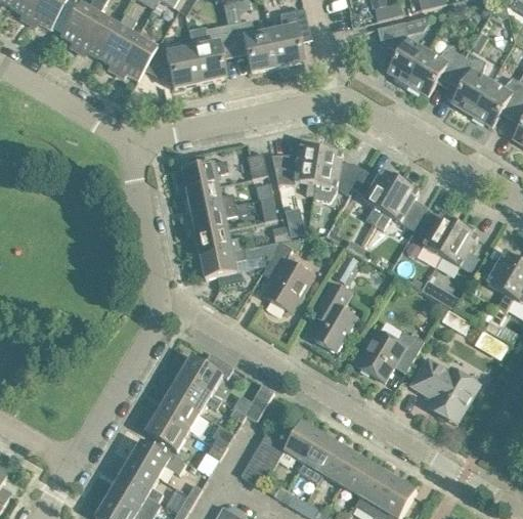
[(27,20),(38,0),(12,0),(10,5),(22,12),(18,16),(27,20)]
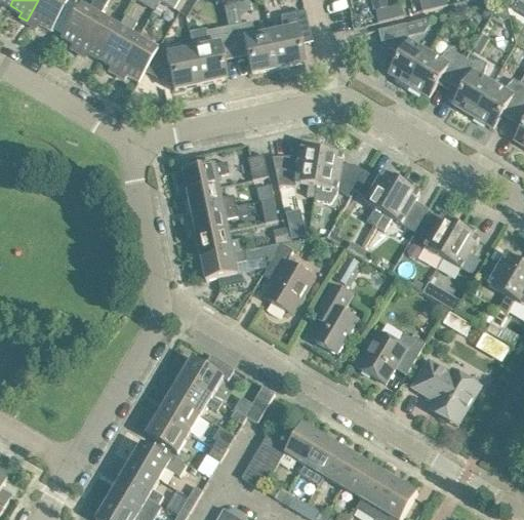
[(49,29),(66,0),(38,0),(27,21),(34,26),(37,22),(49,29)]
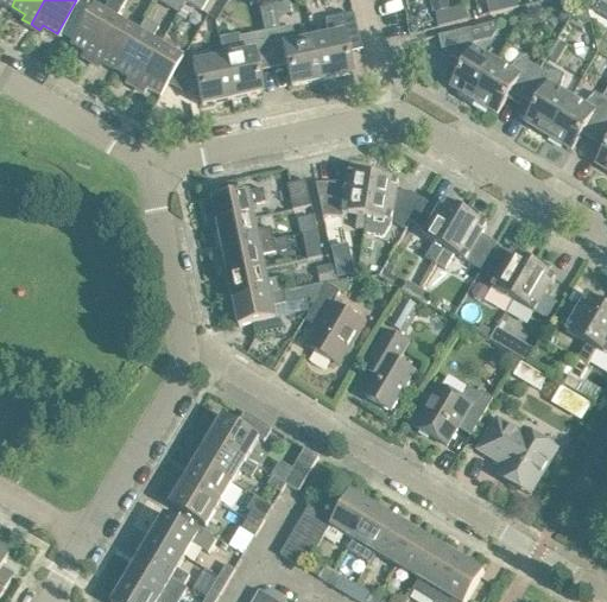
[(113,17),(121,0),(103,0),(99,8),(89,2),(68,39),(82,48),(80,52),(88,58),(113,17)]
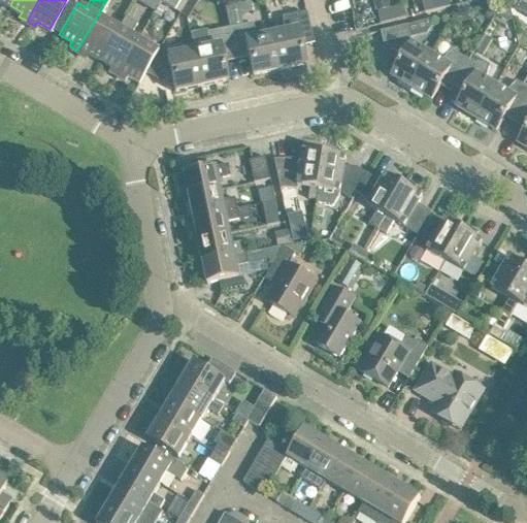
[(423,9),(436,6),(434,0),(421,0),(423,9)]
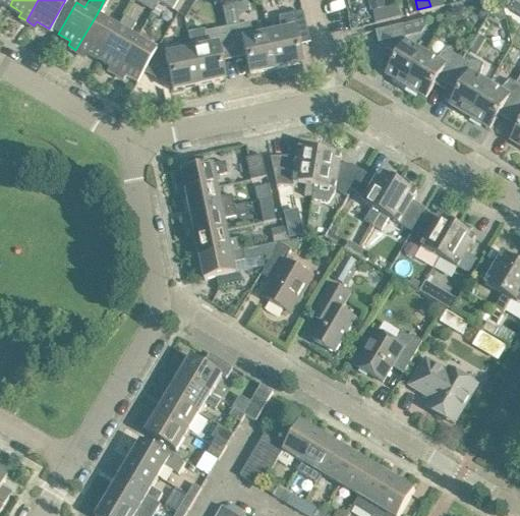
[(518,0),(511,14),(519,19),(519,0),(518,0)]
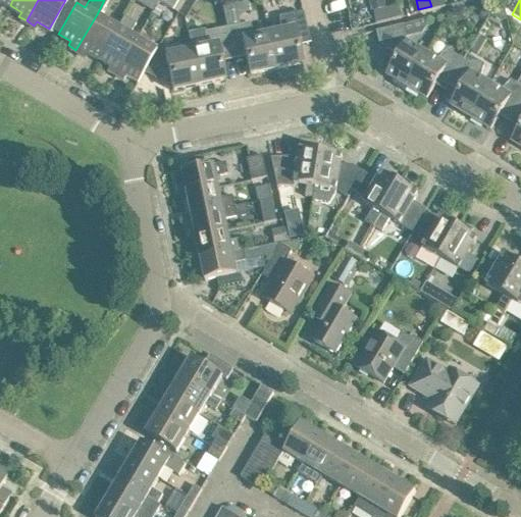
[(387,16),(400,13),(398,3),(385,5),(387,16)]
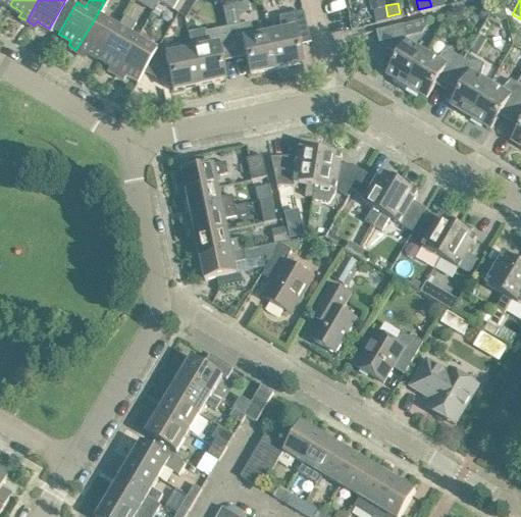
[(375,19),(387,16),(385,5),(373,8),(375,19)]
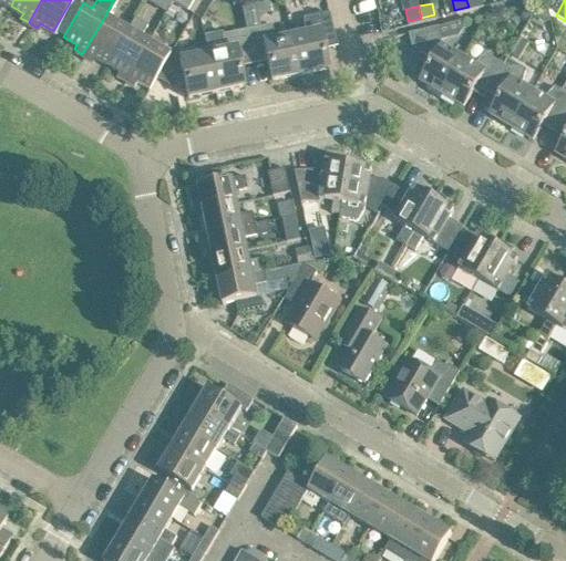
[(297,71),(326,65),(320,38),(333,35),(328,9),(302,14),(306,30),(289,33),(297,71)]
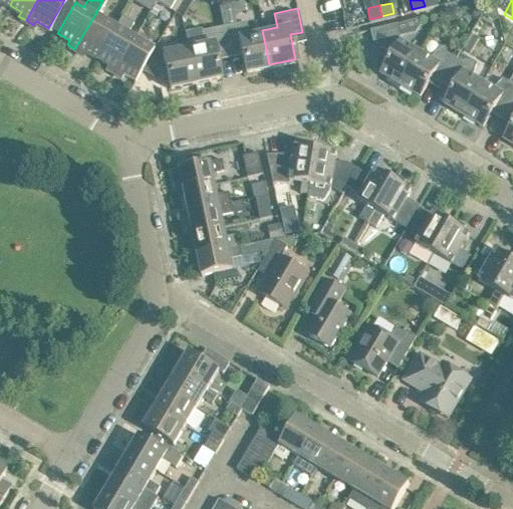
[(126,32),(133,19),(121,13),(114,25),(113,24),(95,55),(107,62),(104,66),(112,70),(133,35),(126,32)]
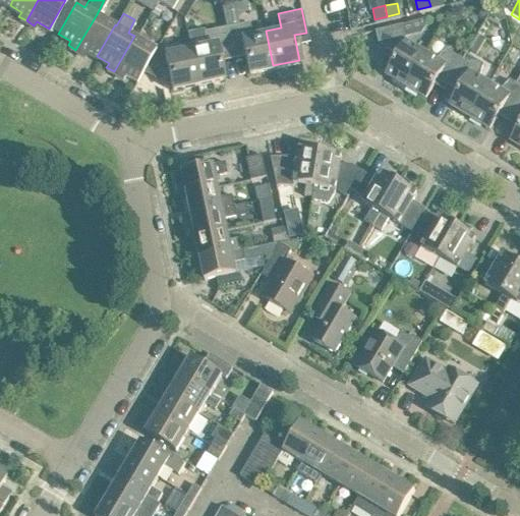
[(97,56),(115,24),(97,14),(75,50),(83,54),(85,50),(97,56)]
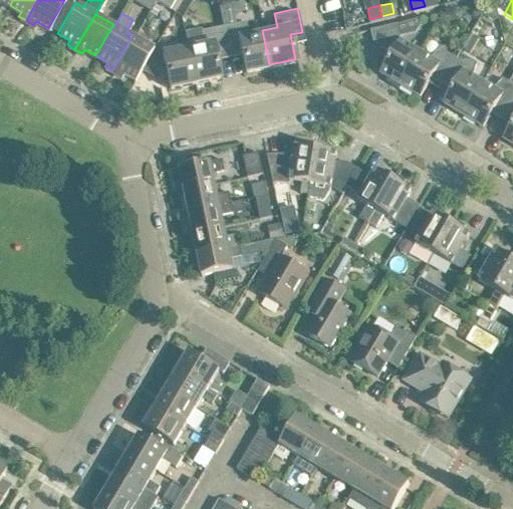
[(247,33),(244,19),(222,24),(226,46),(238,44),(244,70),(269,64),(262,30),(247,33)]
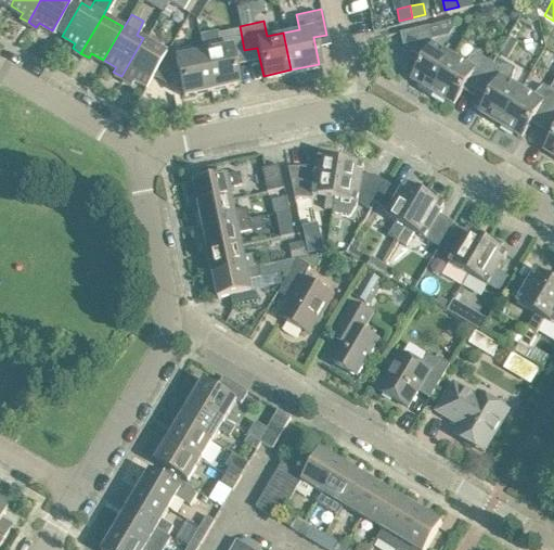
[(432,89),(452,53),(432,40),(427,23),(399,29),(402,43),(423,55),(411,76),(432,89)]
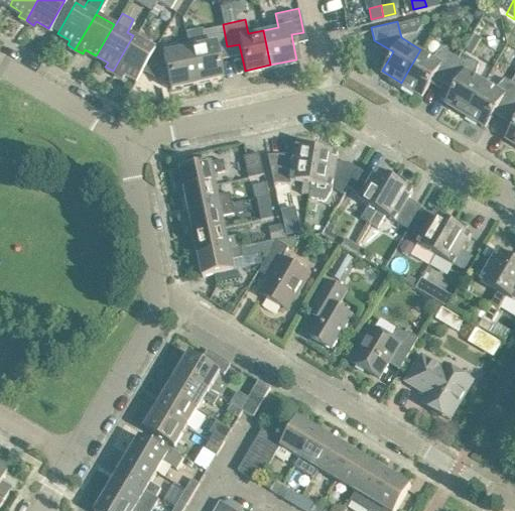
[(195,81),(220,76),(215,49),(227,46),(223,24),(200,28),(203,42),(187,45),(195,81)]
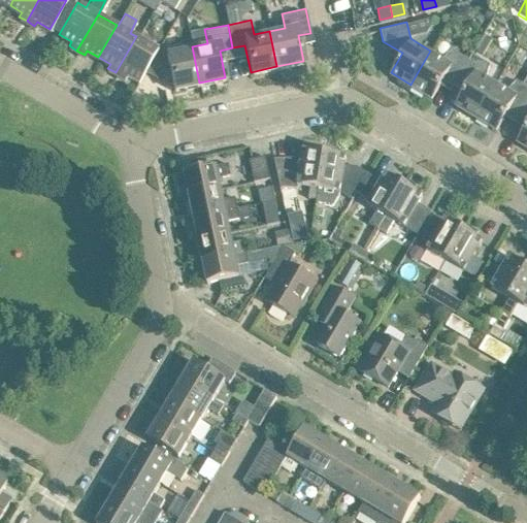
[(143,69),(156,48),(136,36),(116,72),(123,77),(125,72),(137,79),(143,69)]
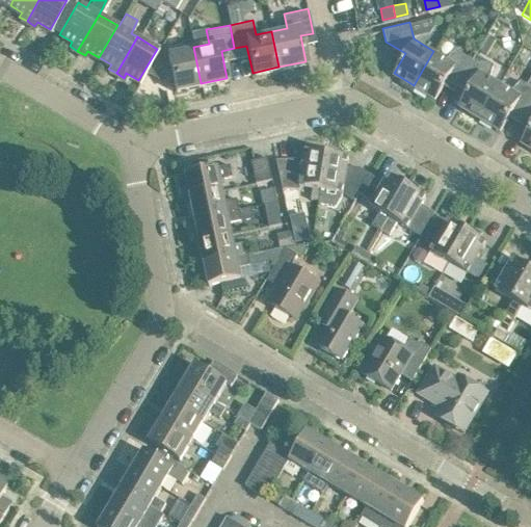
[(201,83),(193,47),(166,53),(158,48),(157,49),(144,70),(157,77),(165,62),(168,61),(174,88),(201,83)]
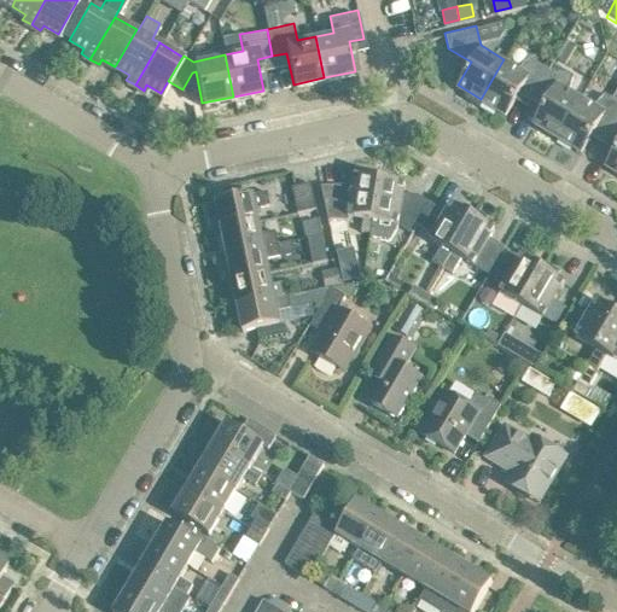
[(548,66),(528,54),(517,66),(504,59),(481,99),(505,112),(519,87),(531,94),(530,97),(548,66)]
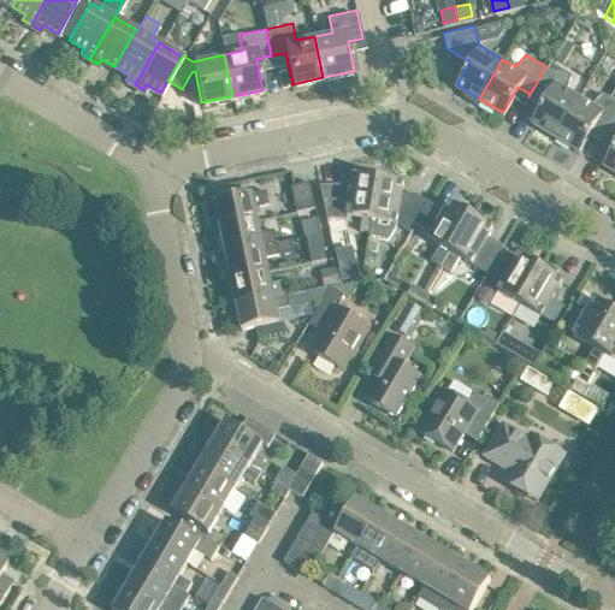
[(578,95),(566,87),(571,72),(550,60),(547,66),(528,96),(530,96),(533,89),(547,96),(531,120),(555,135),(578,95)]
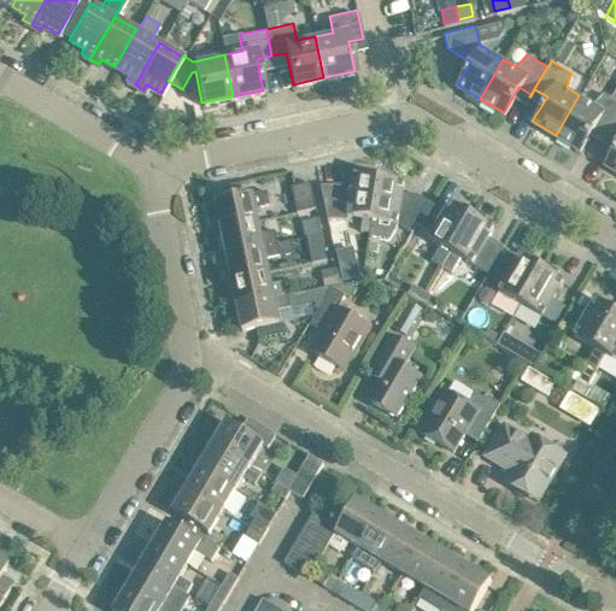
[(615,113),(615,98),(603,90),(591,103),(579,95),(556,135),(579,148),(594,124),(606,131),(615,113)]
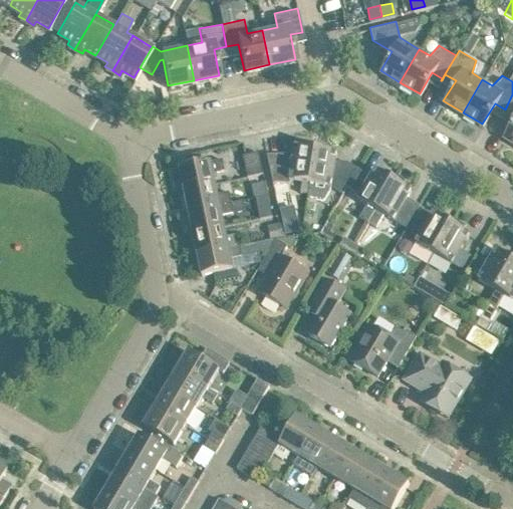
[(512,142),(512,94),(505,109),(512,113),(512,118),(503,136),(512,142)]
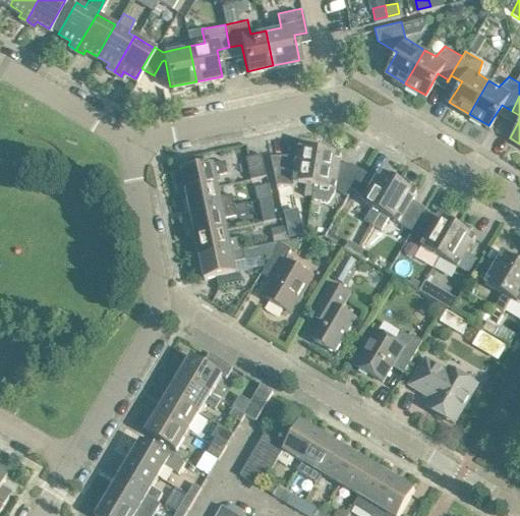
[(312,191),(321,142),(309,141),(308,147),(298,145),(296,153),(270,154),(276,182),(292,183),(293,180),(305,182),(304,190),(312,191)]
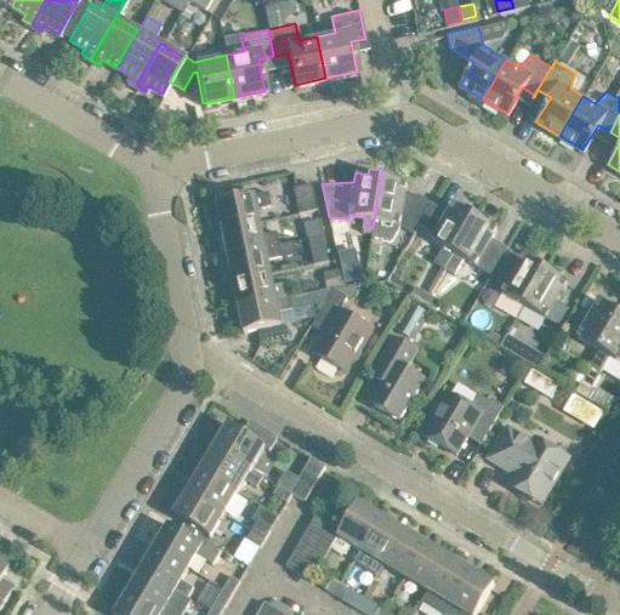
[(396,172),(382,170),(373,228),(371,234),(391,238),(399,223),(414,232),(419,223),(417,222),(431,200),(419,193),(404,191),(407,181),(394,180),(396,172)]
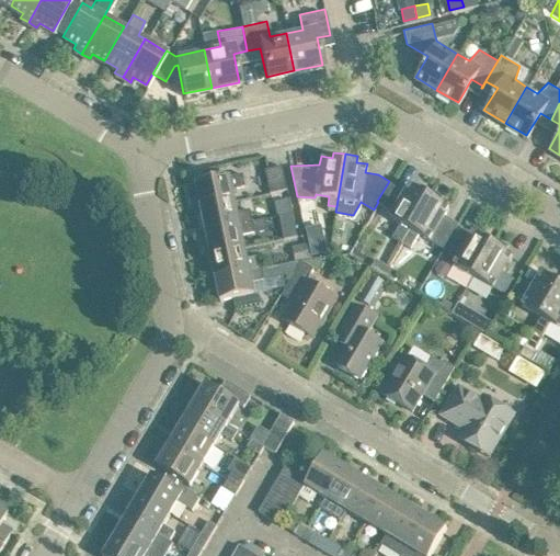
[(206,166),(208,178),(220,176),(218,163),(206,166)]
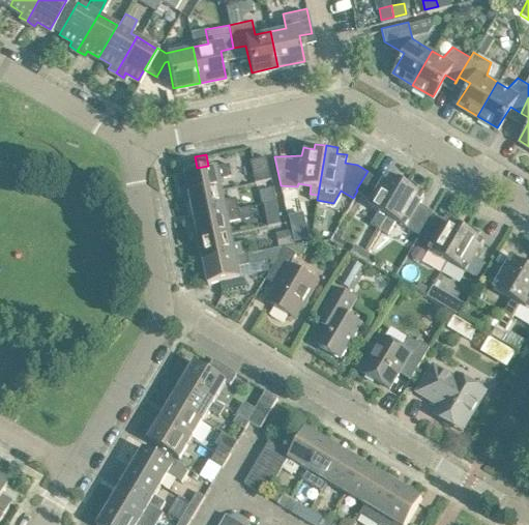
[(255,180),(258,180),(271,177),(269,165),(267,154),(251,157),(255,180)]
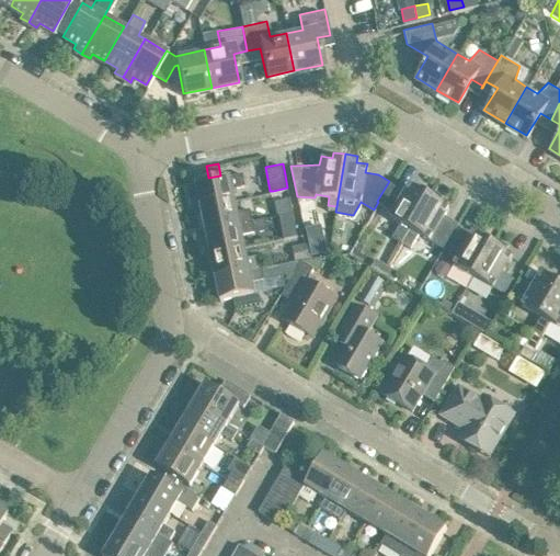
[(200,205),(233,197),(231,186),(244,183),(242,171),(220,176),(208,178),(195,181),(200,205)]
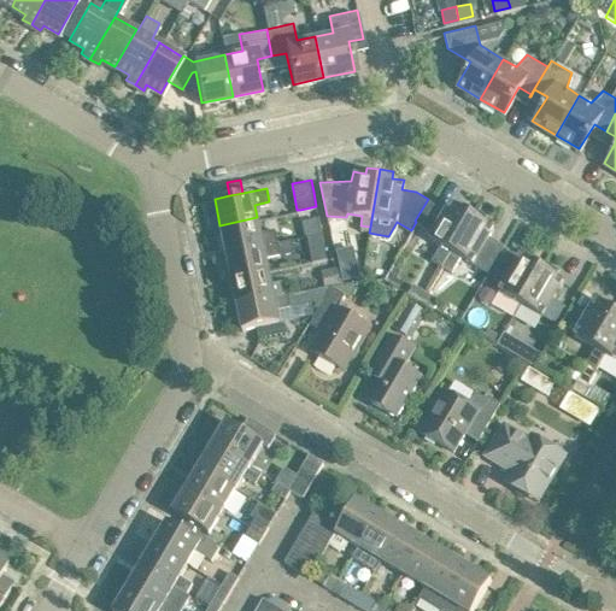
[(440,264),(474,207),(463,200),(459,206),(449,200),(444,207),(428,199),(415,221),(416,222),(430,230),(428,235),(440,244),(432,259),(440,264)]
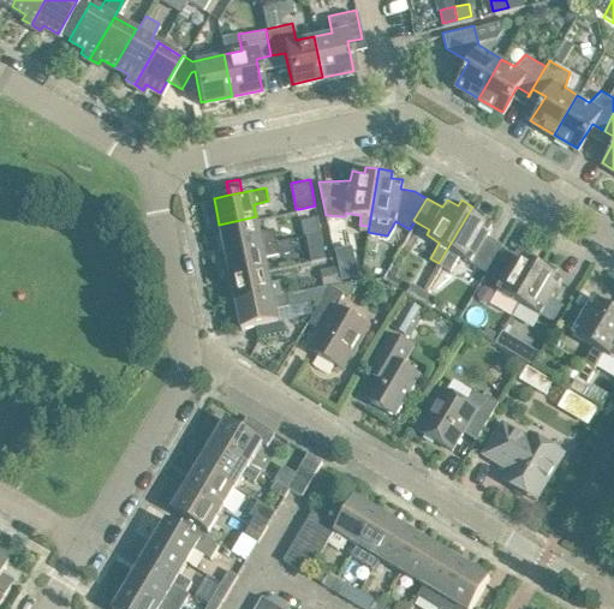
[(486,270),(496,251),(501,243),(487,233),(492,225),(481,219),(484,213),(472,207),(439,263),(449,269),(458,254),(486,270)]
